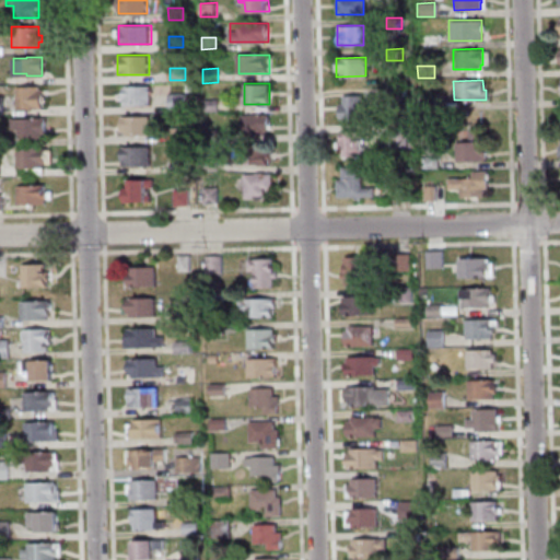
[(41,108),(15,108),(15,85),(37,85),(37,89),(41,89),(41,108)]
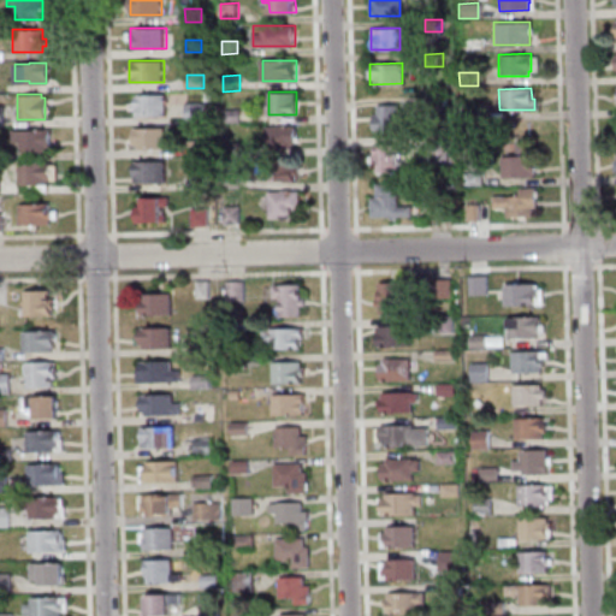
[(166,94),(132,94),(132,116),(166,116),(166,94)]
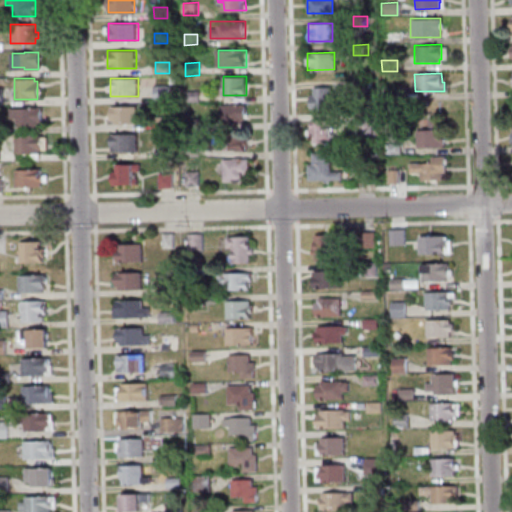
[(169,85),(153,85),(153,100),(169,100),(169,85)]
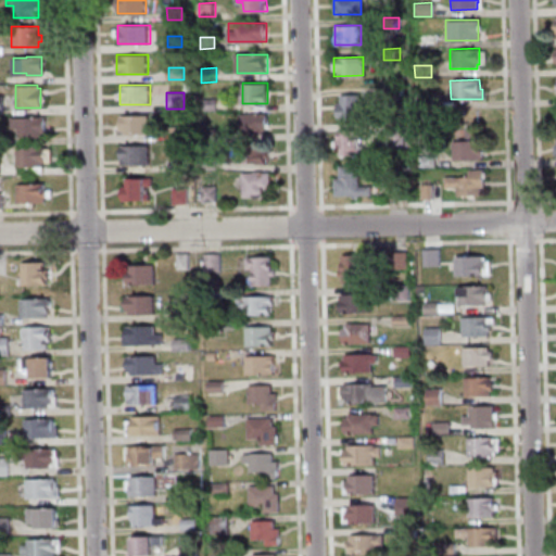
[(369,119),(336,119),(335,102),(338,102),(338,95),(357,95),(358,109),(368,109),(369,119)]
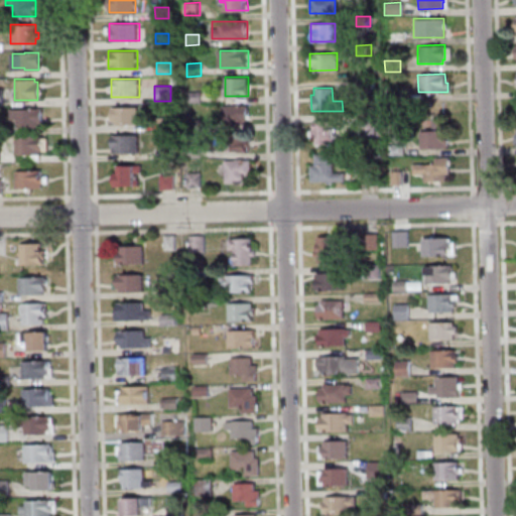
[(385,89),(386,100),(403,99),(402,88),(385,89)]
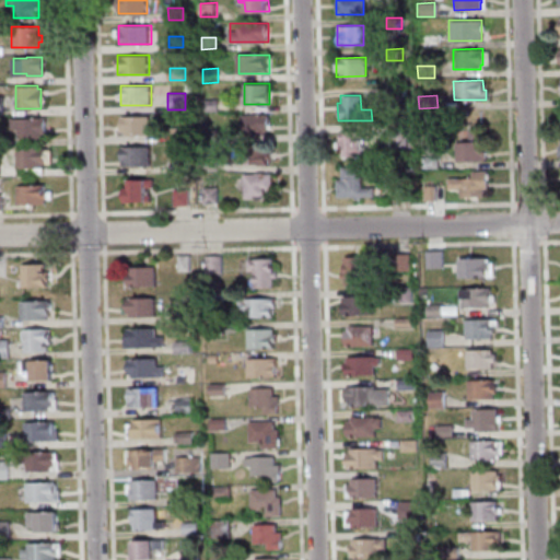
[(202,98),(202,113),(219,112),(219,98),(202,98)]
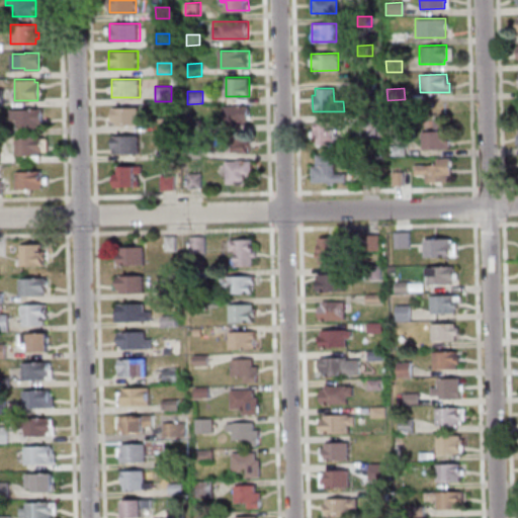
[(224,105),(224,123),(250,123),(250,105),(224,105)]
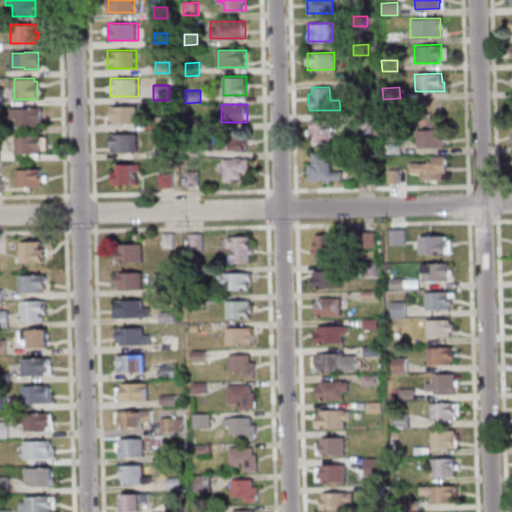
[(111,123),(134,123),(134,105),(111,105),(111,123)]
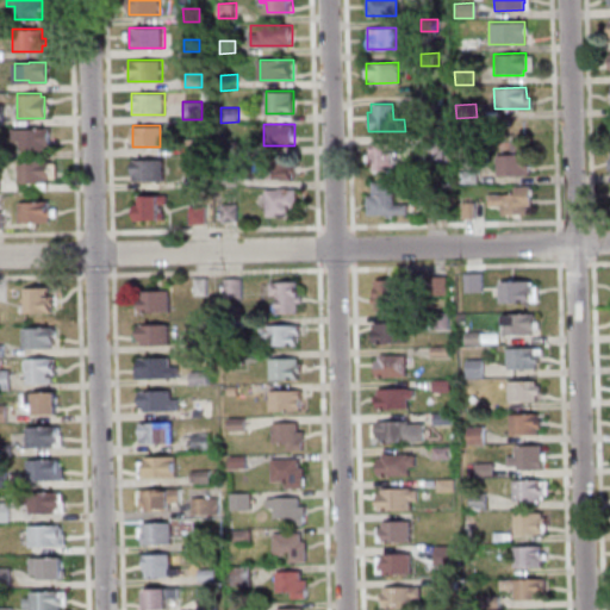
[(45,145),(45,149),(18,149),(18,141),(10,141),(10,128),(48,128),(48,145),(45,145)]
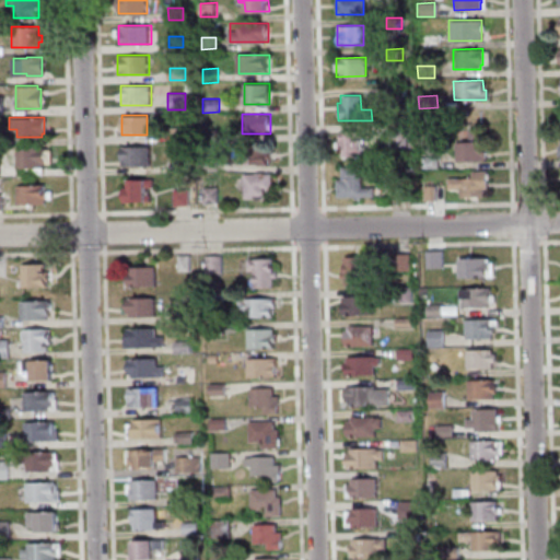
[(172,127),(172,141),(189,141),(188,126),(172,127)]
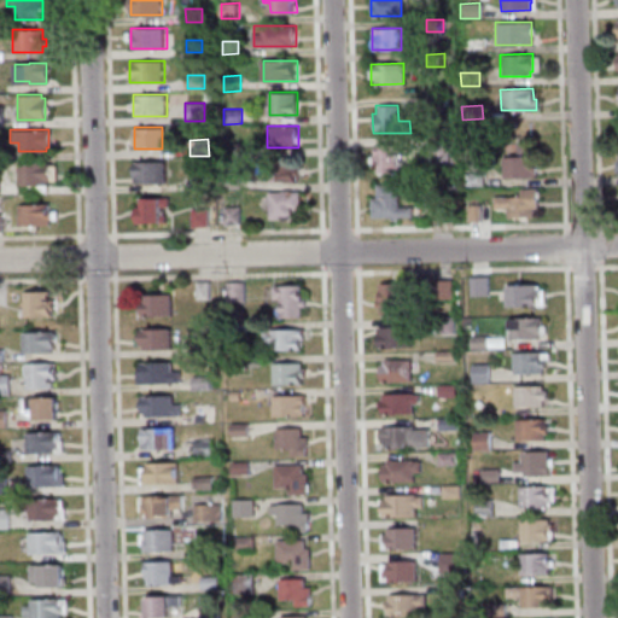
[(426,139),(427,164),(448,164),(447,139),(426,139)]
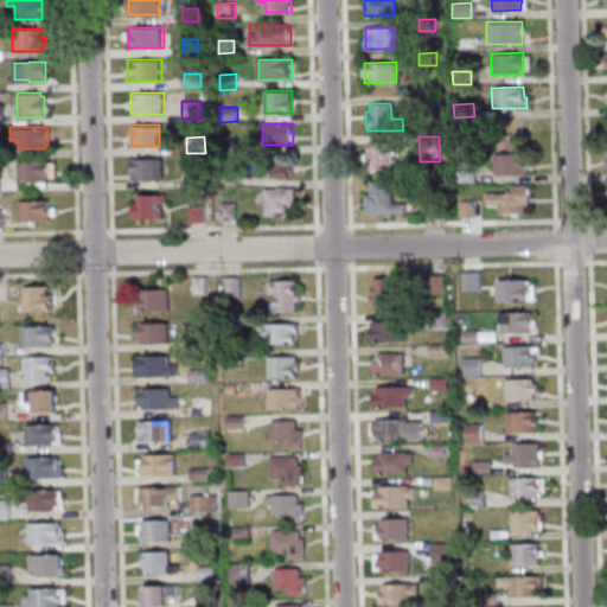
[(221,139),(221,152),(237,152),(237,139),(221,139)]
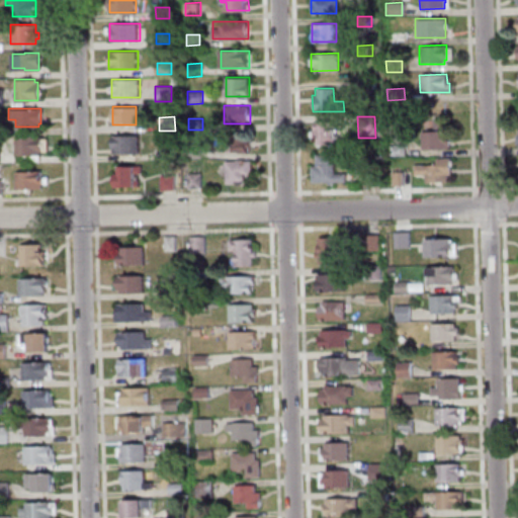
[(433,131),(433,120),(445,120),(445,132),(449,132),(449,147),(447,147),(447,150),(420,150),(420,131),(433,131)]
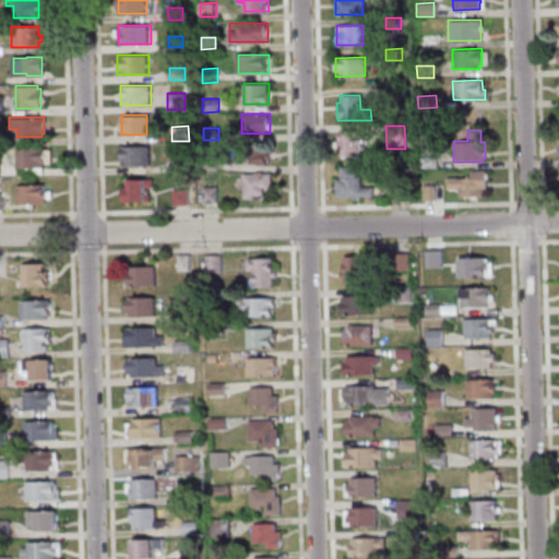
[(360,131),(339,131),(340,156),(361,156),(360,131)]
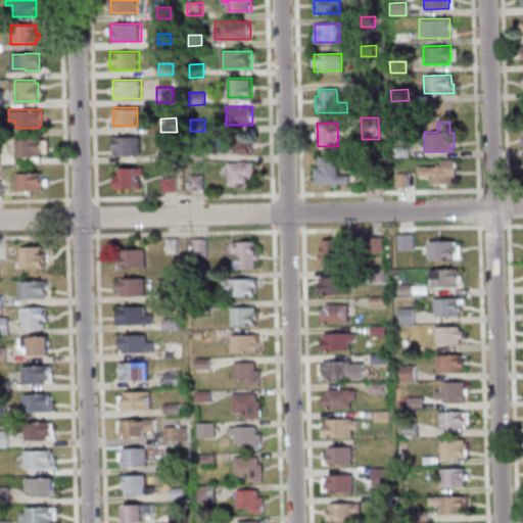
[(254,135),(228,135),(228,153),(254,153),(254,135)]
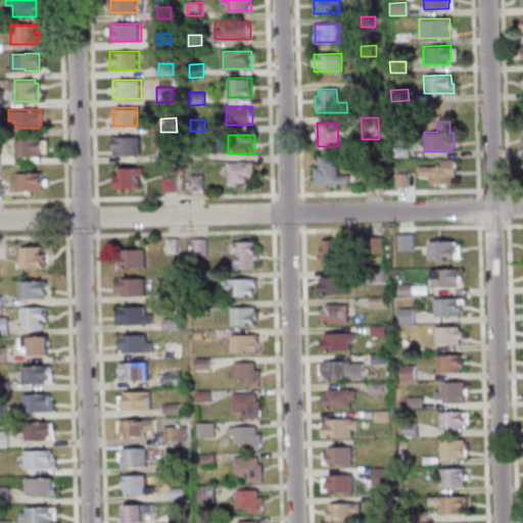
[(141,155),(141,136),(113,136),(113,155),(141,155)]
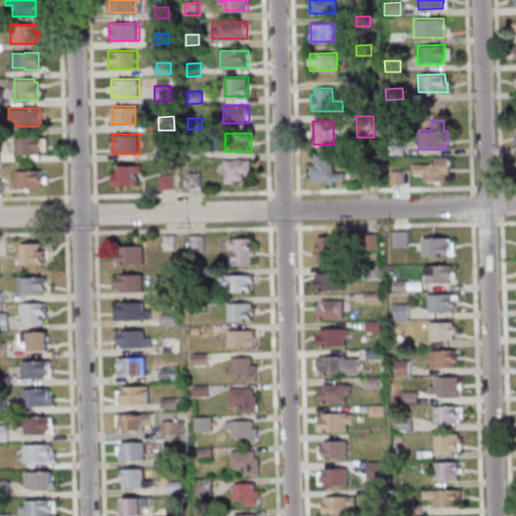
[(38,161),(14,161),(14,136),(41,136),(41,150),(38,150),(38,161)]
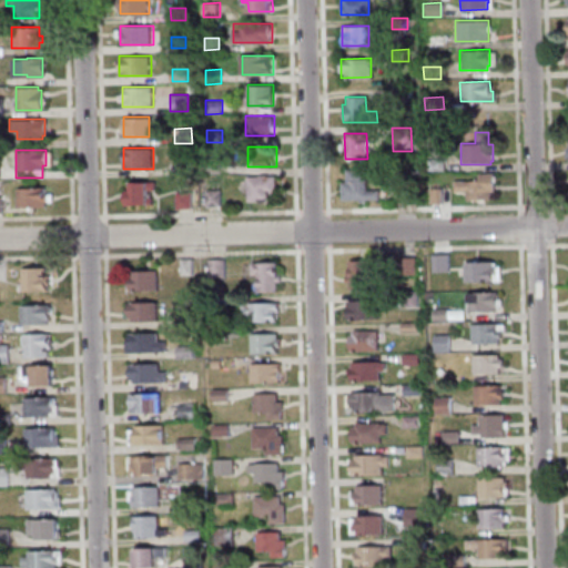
[(174,160),(174,172),(191,172),(190,159),(174,160)]
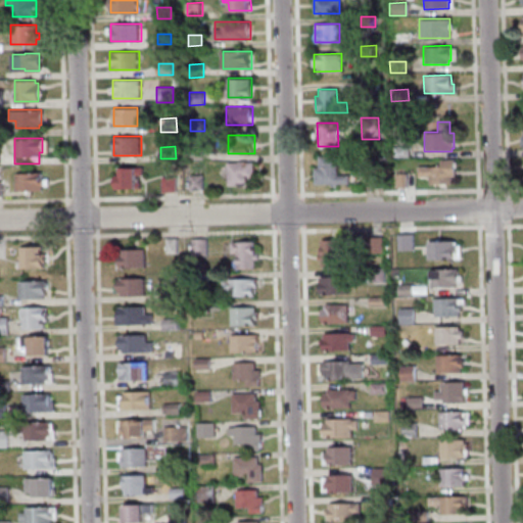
[(407,146),(408,157),(392,157),(391,146),(407,146)]
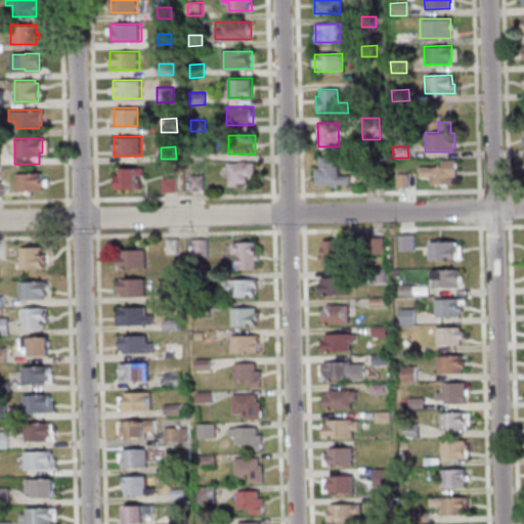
[(203,147),(190,147),(190,157),(203,157),(203,147)]
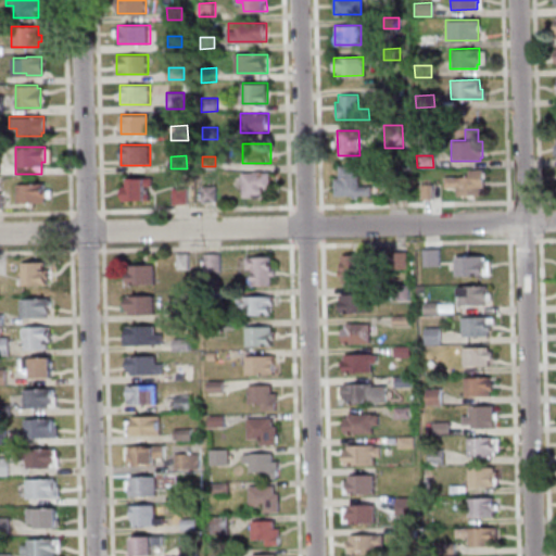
[(370,194),(333,196),(332,178),(338,178),(338,166),(357,165),(357,186),(369,186),(370,194)]
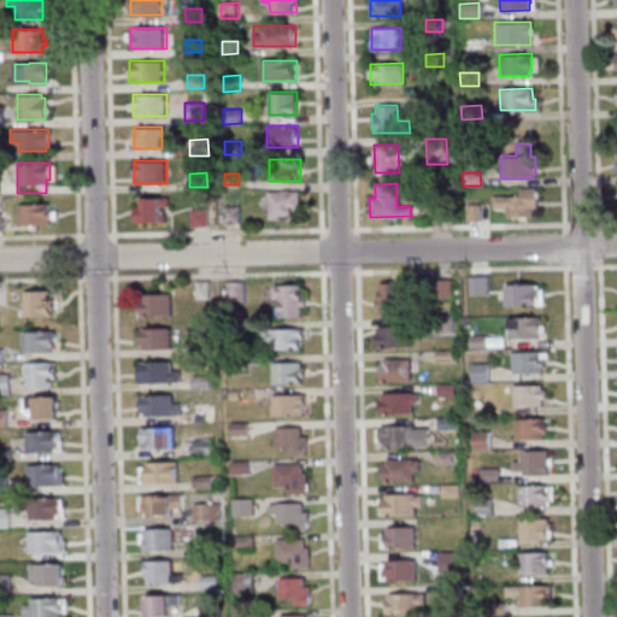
[(491,197),(518,195),(518,188),(535,187),(535,209),(532,209),(532,217),(505,217),(505,207),(491,209),(491,197)]
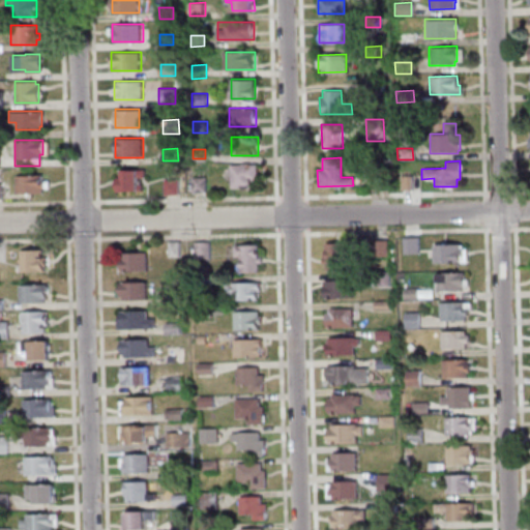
[(232,186),(258,186),(258,164),(232,164),(232,186)]
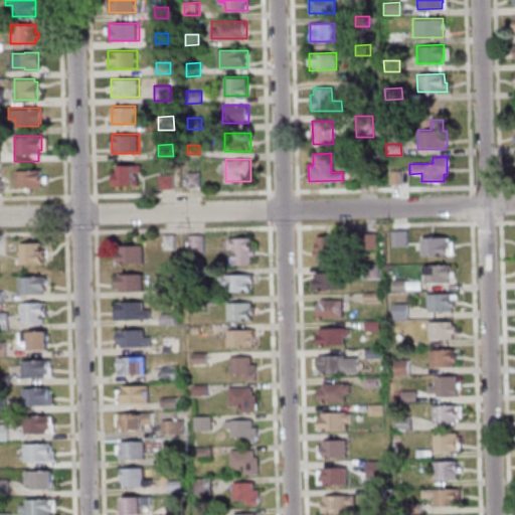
[(114,184),(141,184),(141,164),(114,164),(114,184)]
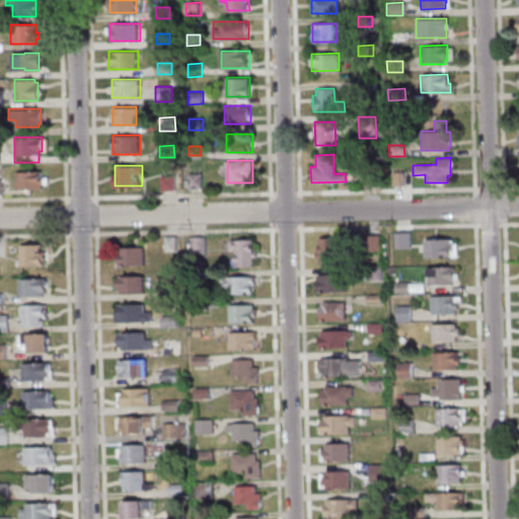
[(40,176),(43,176),(43,183),(40,183),(40,189),(14,189),(14,171),(40,171),(40,176)]
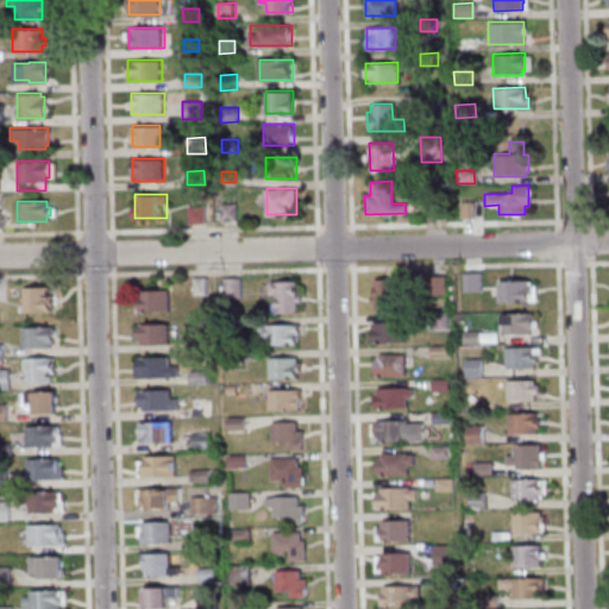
[(471,201),(472,219),(459,220),(458,202),(471,201)]
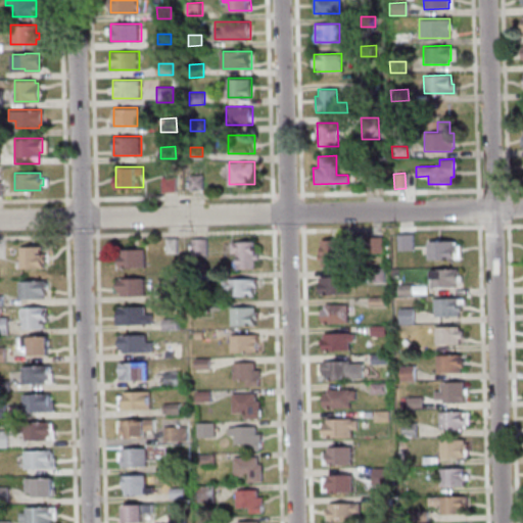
[(369,175),(369,188),(380,188),(380,174),(369,175)]
